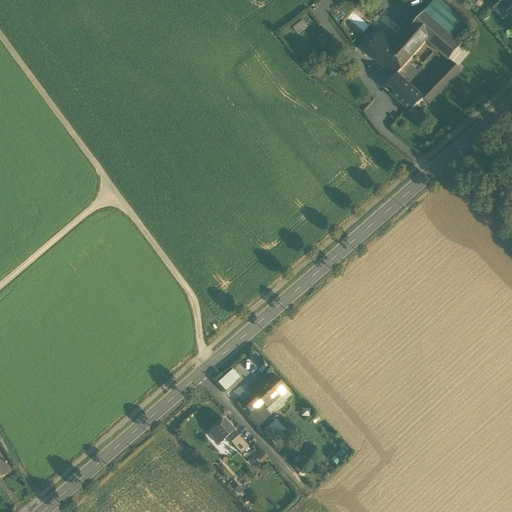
[(437,0),(434,0),(424,13),(453,38),(465,24),(437,0)]
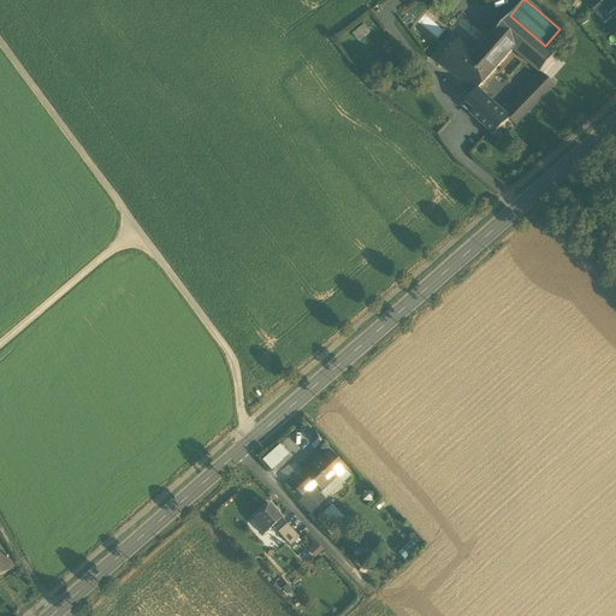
[(600,4),(609,15),(615,9),(615,1),(615,0),(604,0),(599,4),(600,4)]
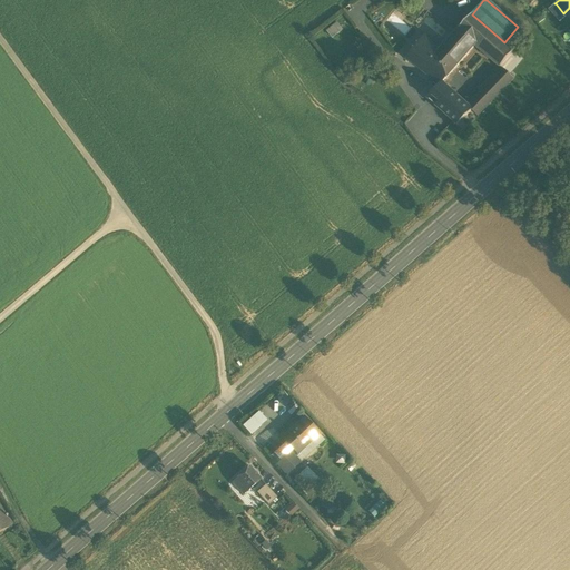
[(549,10),(557,19),(563,13),(556,3),(549,10)]
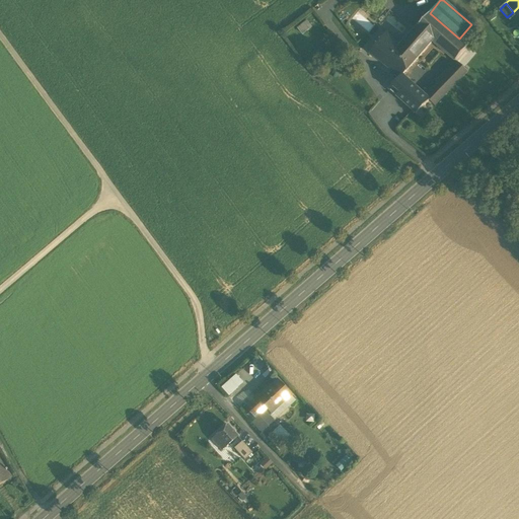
[(434,42),(456,62),(468,48),(459,39),(430,13),(418,27),(434,42)]
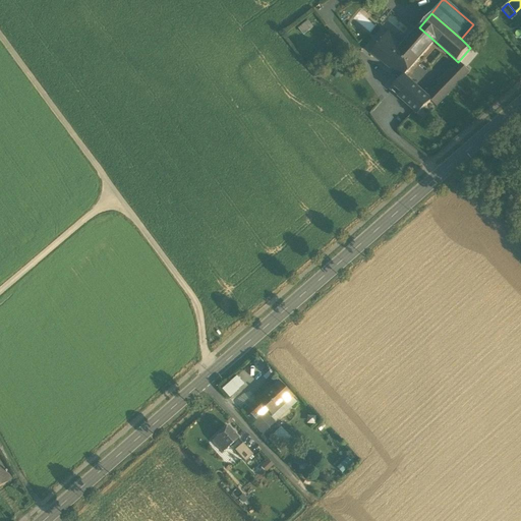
[(306,19),(296,26),(301,35),(311,27),(306,19)]
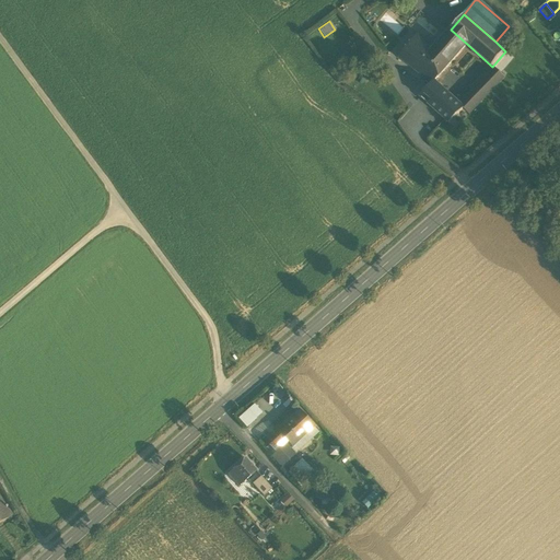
[(446,70),(468,45),(451,30),(436,45),(442,49),(433,59),(446,70)]
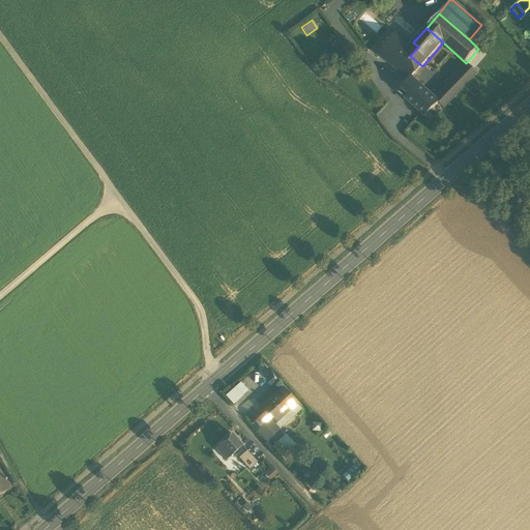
[(377,55),(409,79),(410,78),(411,79),(422,66),(410,56),(418,47),(413,42),(412,45),(396,33),(377,55)]
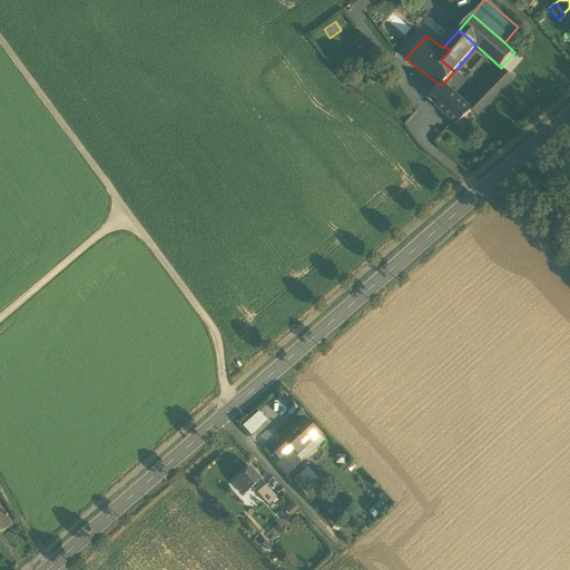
[(504,70),(469,107),(472,110),(471,110),(477,116),(513,78),(509,74),(522,59),(514,52),(501,68),(504,70)]
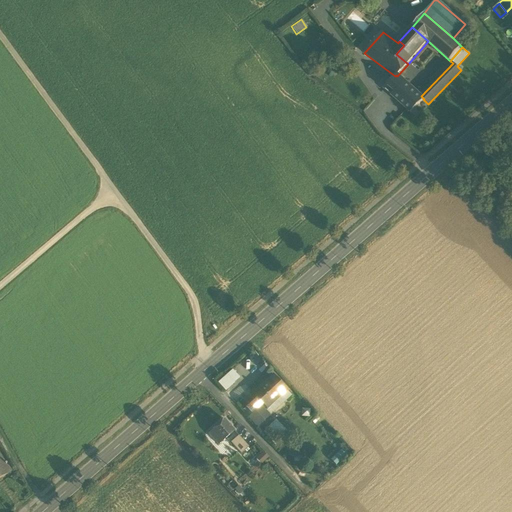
[(384,89),(393,97),(406,83),(397,76),(396,75),(395,76),(384,89)]
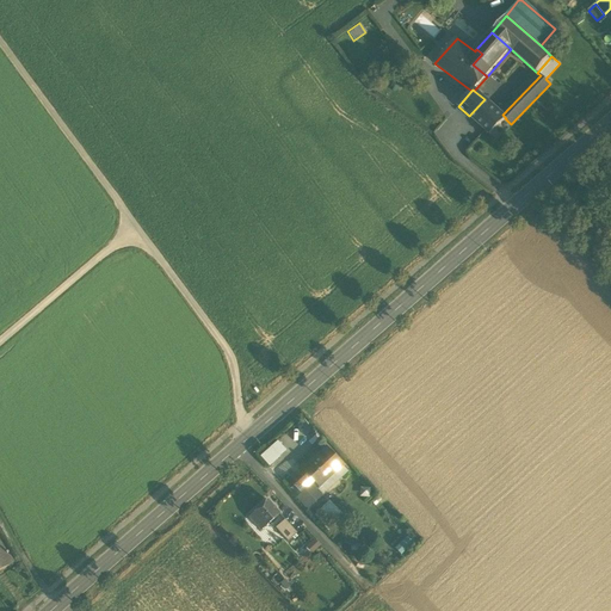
[(503,115),(485,99),(469,116),(489,134),(505,118),(506,118),(503,115)]
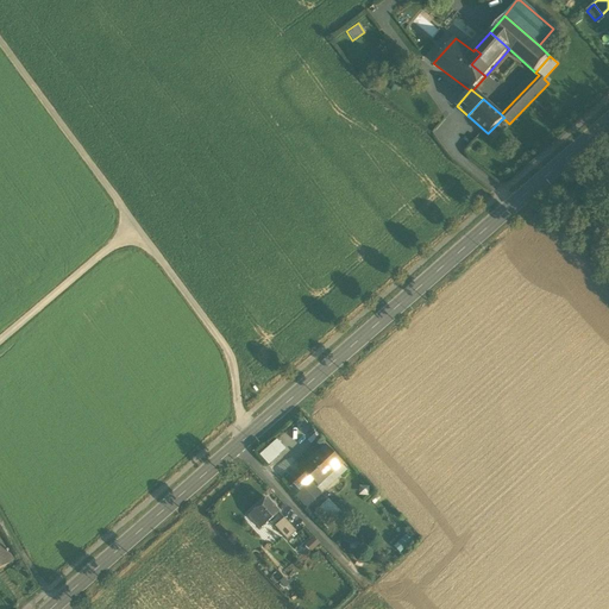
[(278,438),(262,454),(270,464),(287,447),(278,438)]
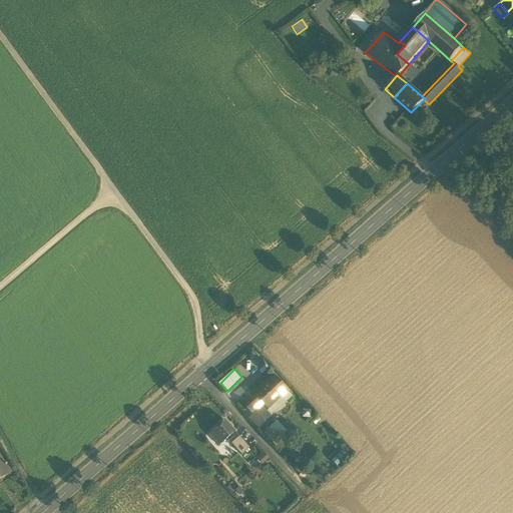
[(264,406),(267,410),(288,391),(274,376),(253,395),(258,399),(264,406)]
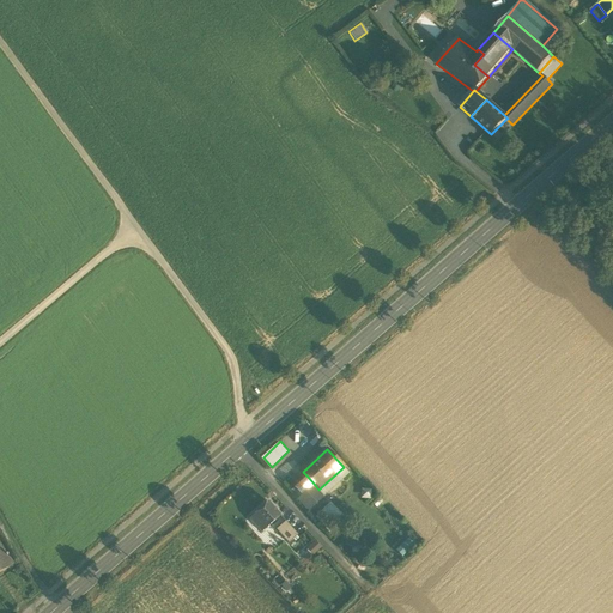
[(313,486),(315,485),(308,477),(292,491),(299,499),(305,493),(313,486)]
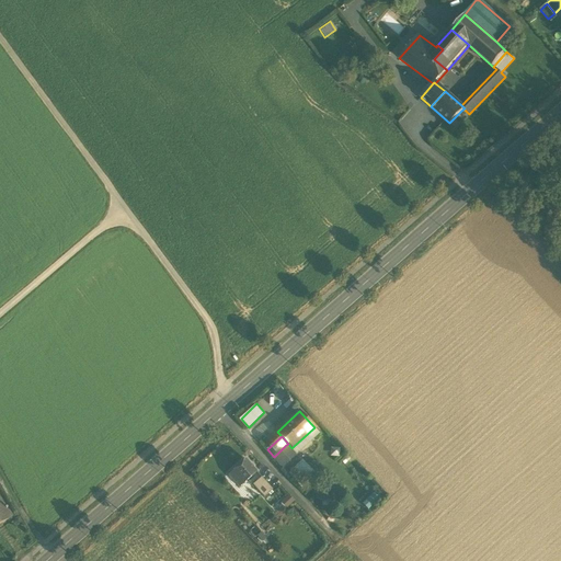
[(279,451),(289,461),(296,456),(286,445),(279,451)]
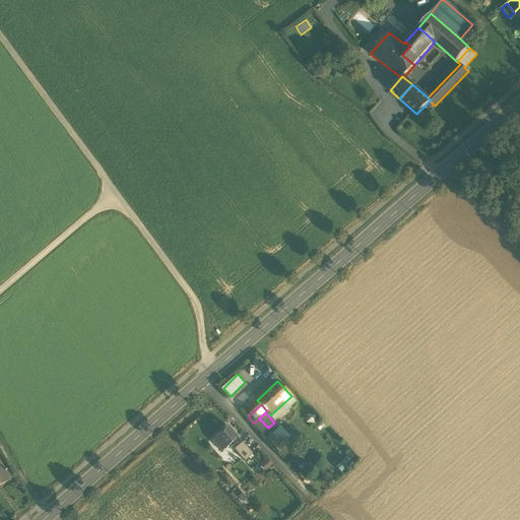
[(295,441),(280,426),(269,437),(284,451),(295,441)]
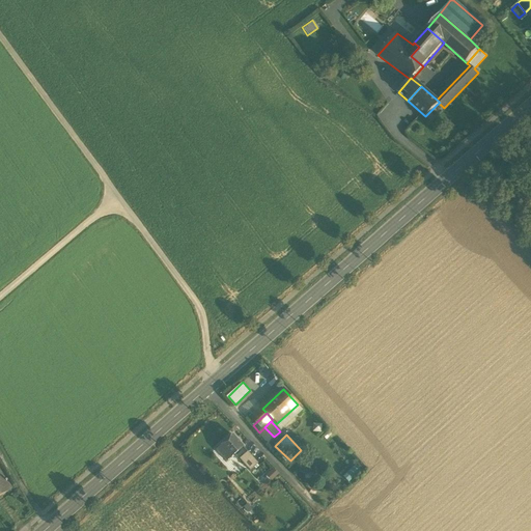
[(216,451),(227,463),(243,448),(232,436),(216,451)]
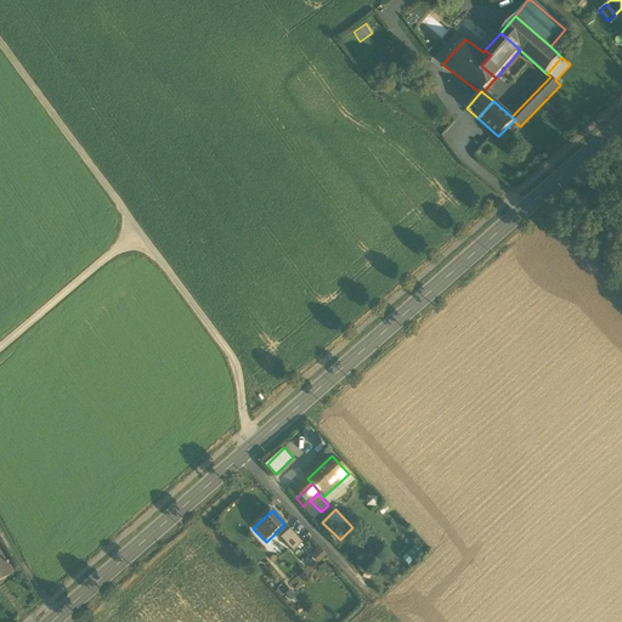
[(281,538),(293,553),(301,544),(289,531),(281,538)]
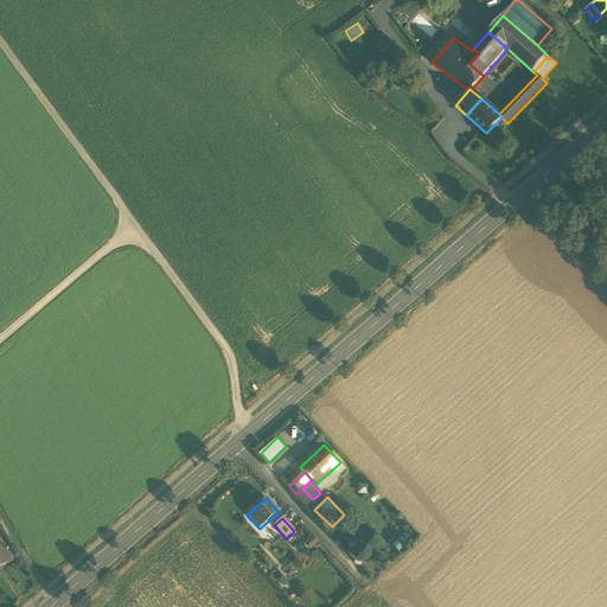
[(311,549),(319,542),(314,536),(306,543),(311,549)]
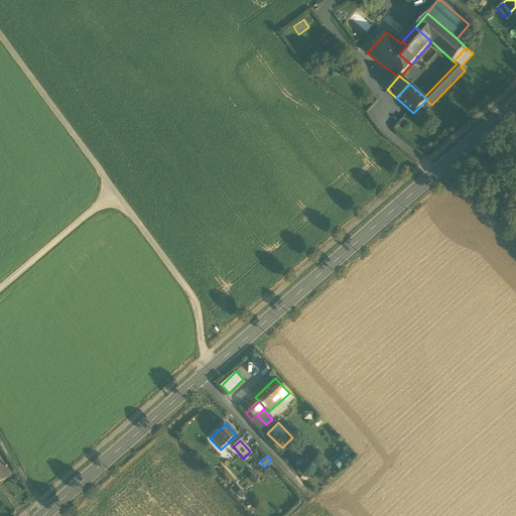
[(0,482),(10,476),(0,459),(0,482)]
